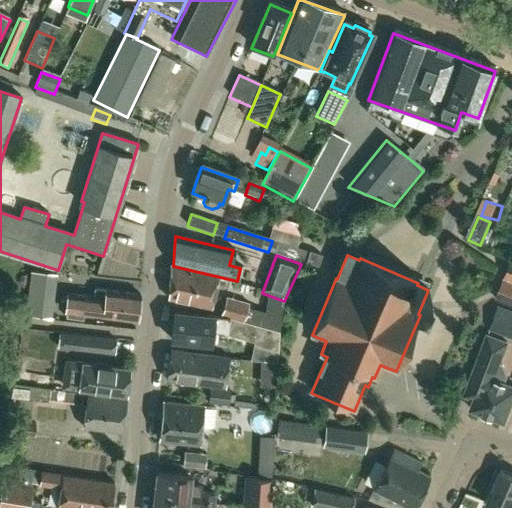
[(502,286),(511,289),(511,266),(509,265),(502,286)]
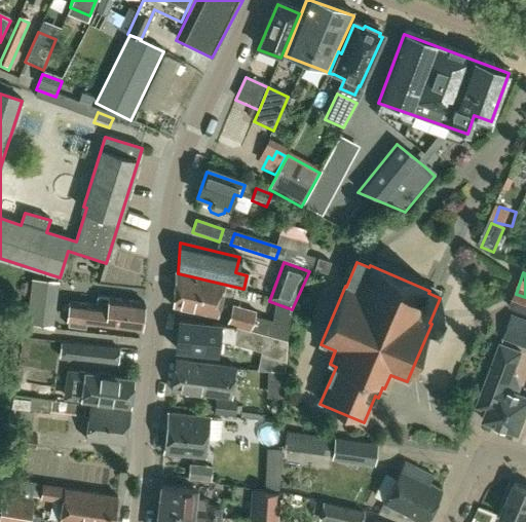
[(219,318),(226,285),(178,273),(175,273),(174,307),(219,318)]
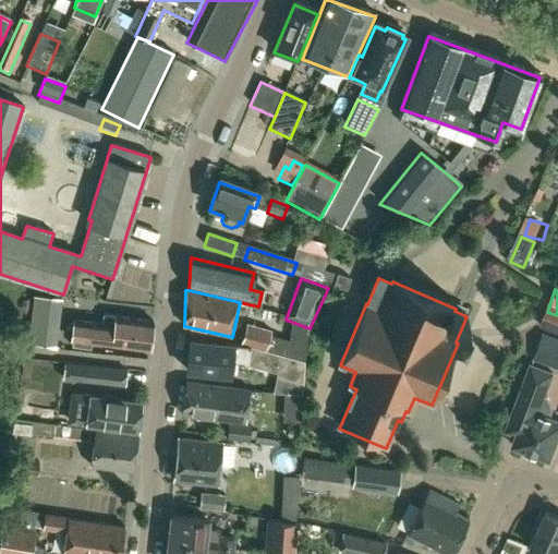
[(33,308),(27,347),(55,350),(60,311),(60,302),(33,300),(33,308)]
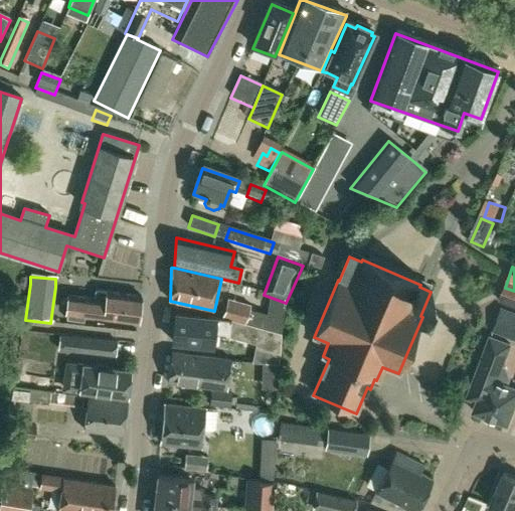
[(95,301),(68,297),(66,315),(77,316),(76,322),(95,325),(96,319),(137,325),(141,299),(106,294),(106,295),(96,293),(95,301)]
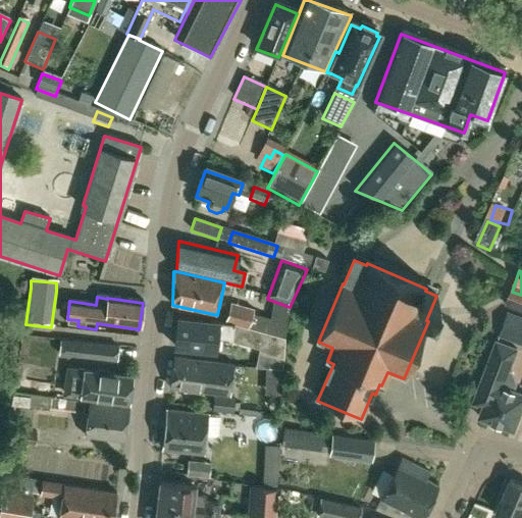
[(230,306),(225,324),(233,326),(249,330),(254,312),(230,306)]
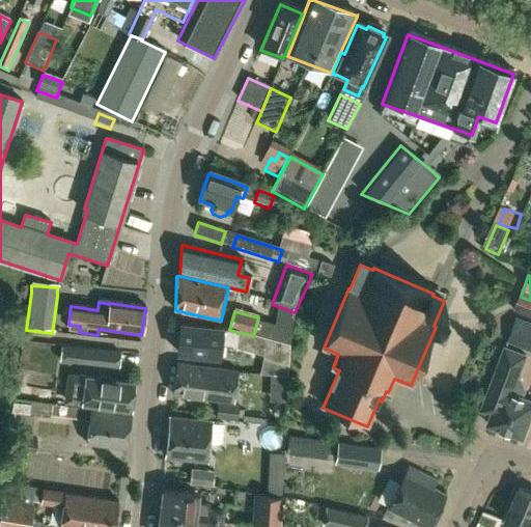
[(526,326),(515,322),(507,342),(518,347),(526,326)]
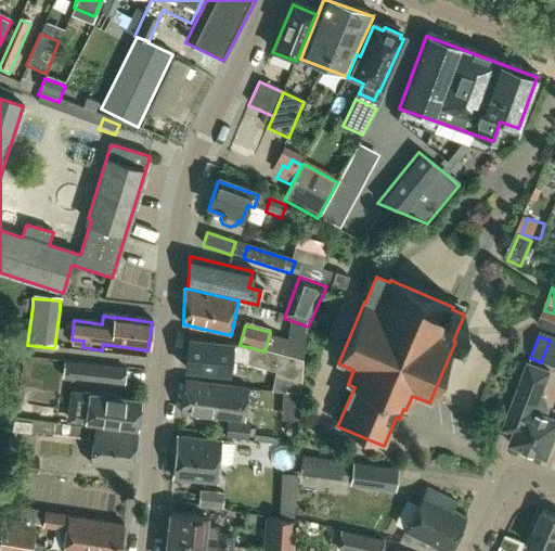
[(188,342),(185,371),(228,375),(230,361),(246,363),(246,366),(275,373),(280,357),(265,351),(248,347),(188,342)]
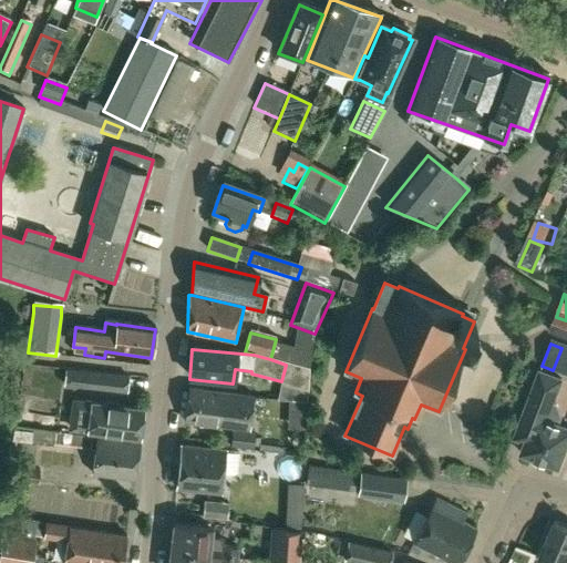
[(279,387),(306,395),(308,370),(286,365),(281,381),(279,387)]
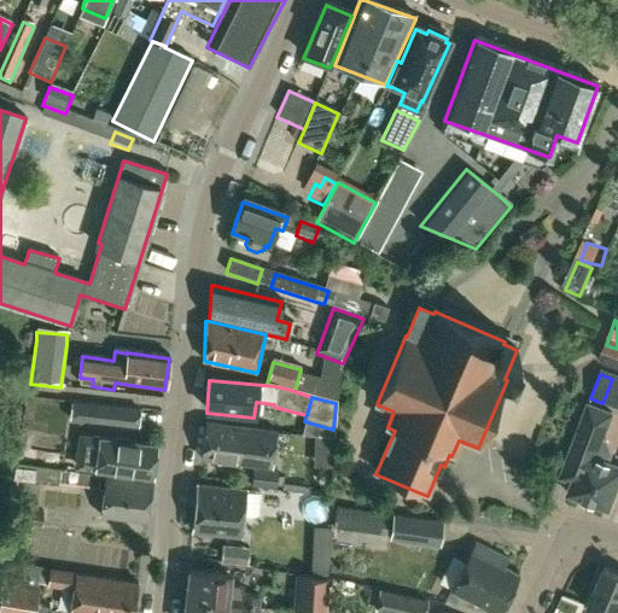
[(140,413),(95,408),(94,427),(139,432),(140,413)]
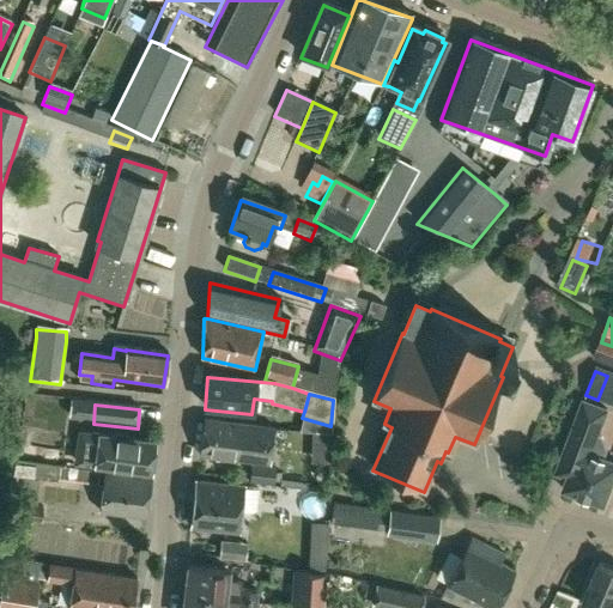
[(605,451),(600,441),(595,439),(606,413),(582,405),(564,453),(556,476),(566,480),(562,493),(602,509),(612,480),(612,466),(601,461),(605,451)]
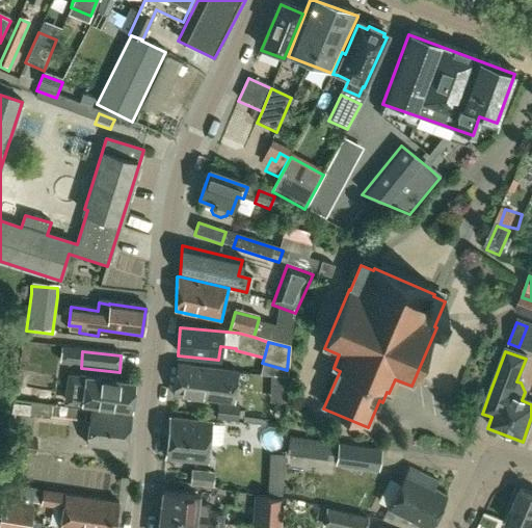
[(531,381),(531,351),(530,351),(522,379),(531,381)]
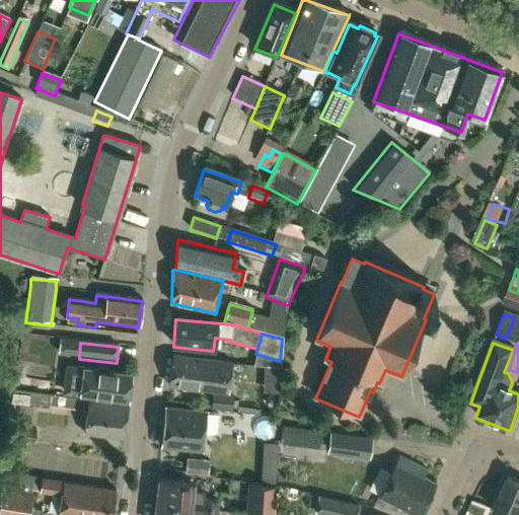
[(232,365),(172,357),(168,386),(228,395),(232,365)]
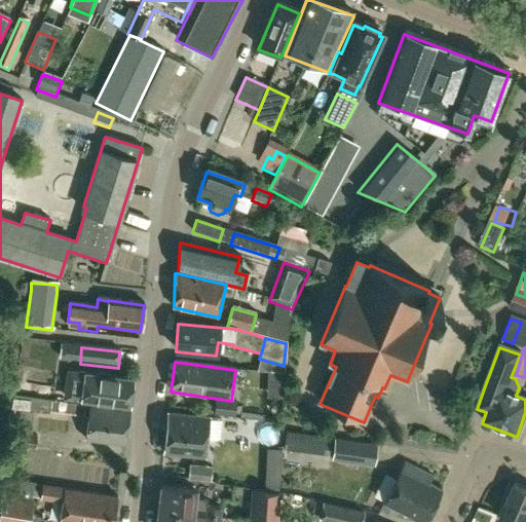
[(129,409),(133,382),(70,373),(67,401),(129,409)]
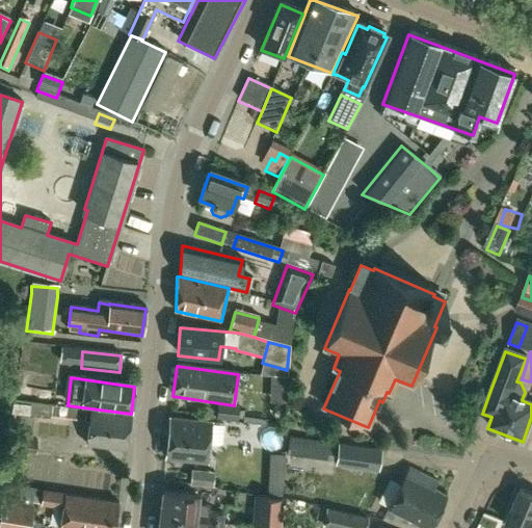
[(52,411),(31,407),(29,419),(51,422),(51,421),(83,425),(84,415),(52,411)]
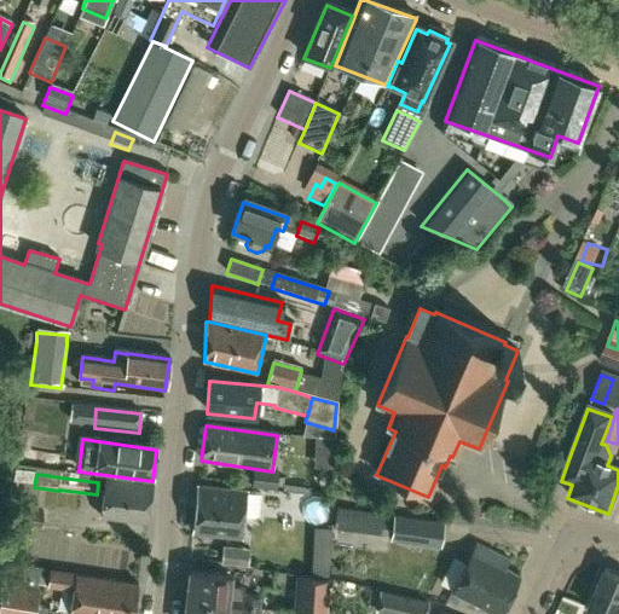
[(252,491),(277,493),(279,476),(254,474),(252,491)]
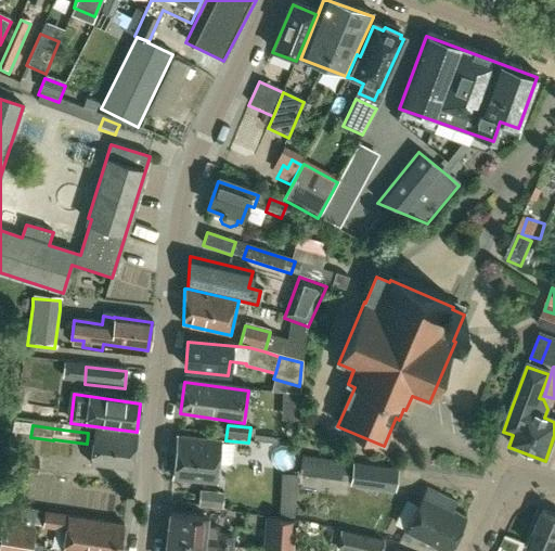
[(131,471),(131,469),(136,435),(94,430),(89,465),(131,471)]
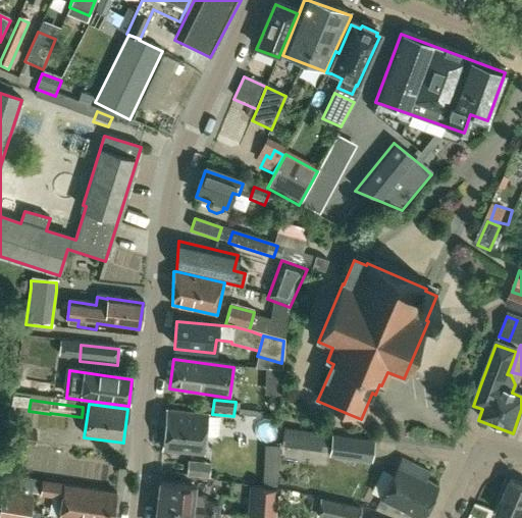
[(217,439),(219,420),(207,419),(207,416),(166,411),(162,451),(203,455),(205,437),(217,439)]
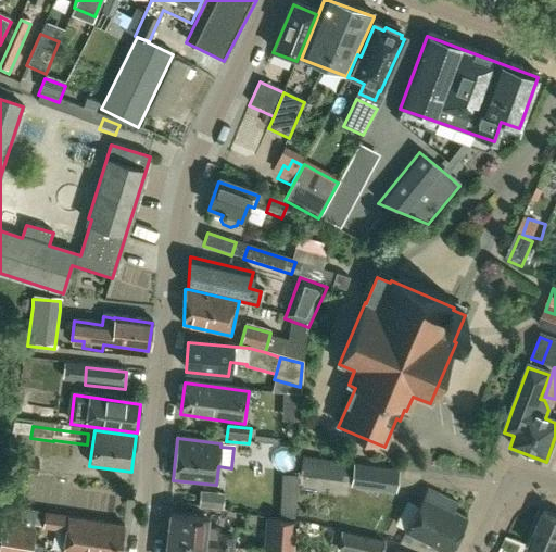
[(301,454),(286,452),(285,468),(300,471),(301,454)]
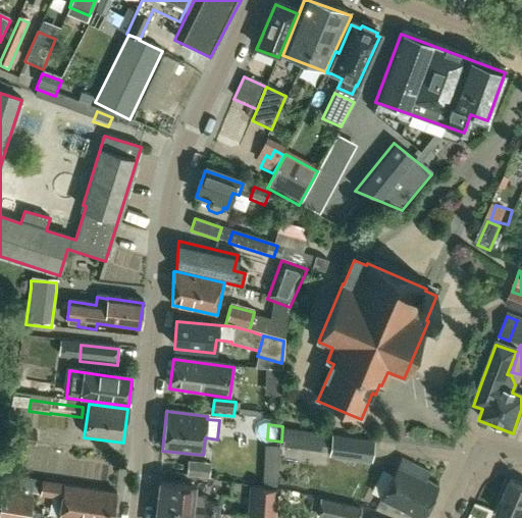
[(374,444),(284,430),(281,449),(329,456),(328,459),(371,465),(374,444)]
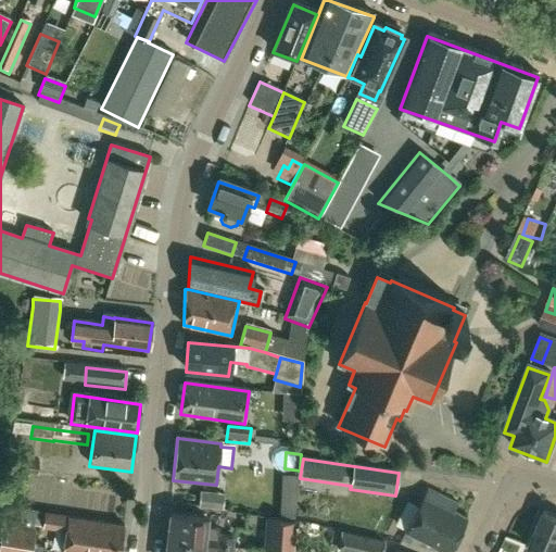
[(15,475),(38,478),(39,463),(16,461),(15,475)]
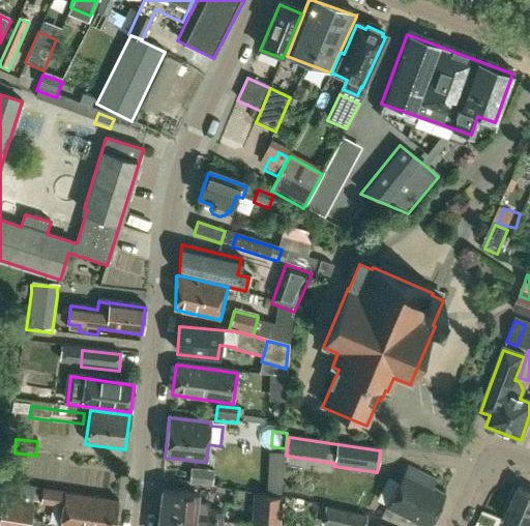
[(430,525),(444,495),(432,488),(436,480),(407,467),(386,508),(419,525),(430,525)]
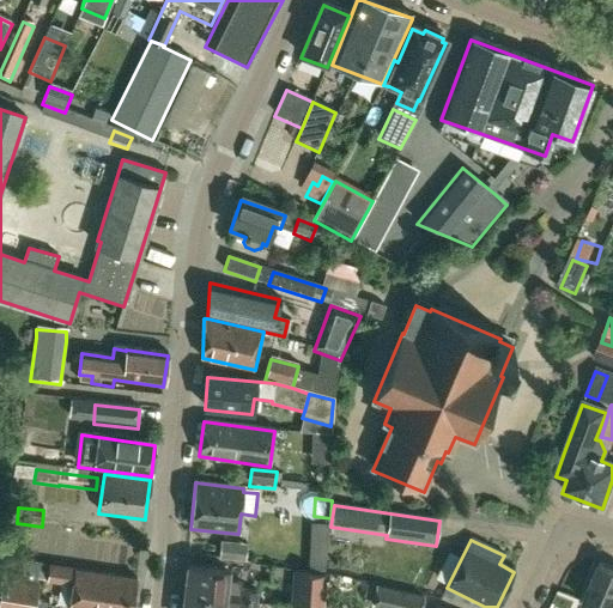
[(219,561),(246,565),(248,547),(222,545),(219,561)]
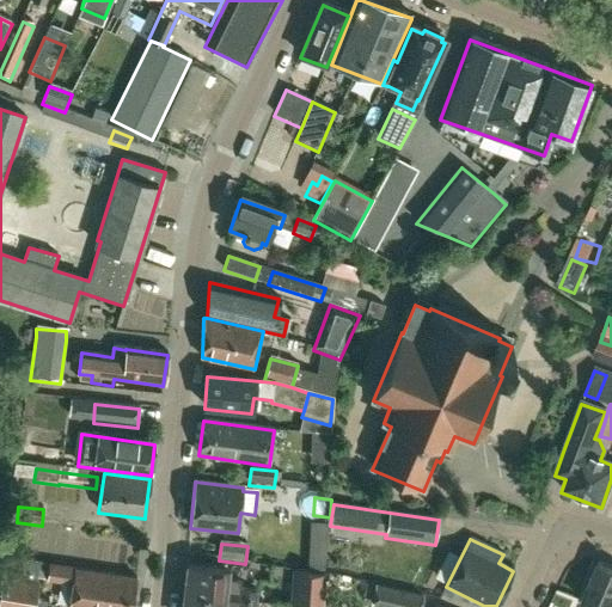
[(611,606),(611,570),(599,565),(583,605),(586,606),(611,606)]
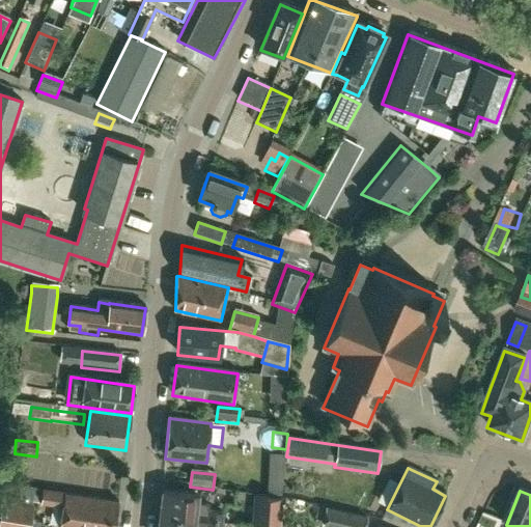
[(114,526),(118,503),(44,492),(42,504),(62,507),(60,526),(114,526)]
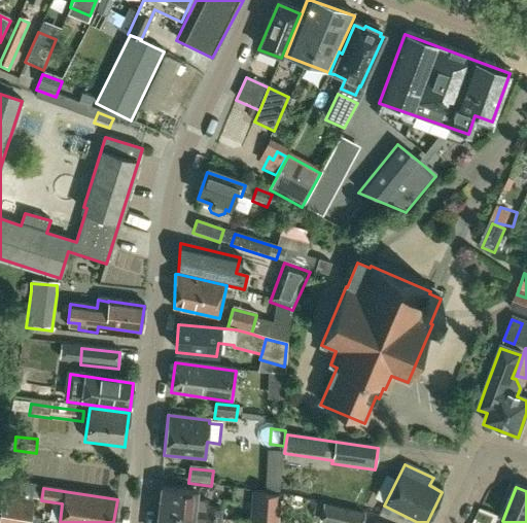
[(195,502),(196,493),(162,490),(159,514),(219,521),(221,511),(207,510),(208,503),(195,502)]
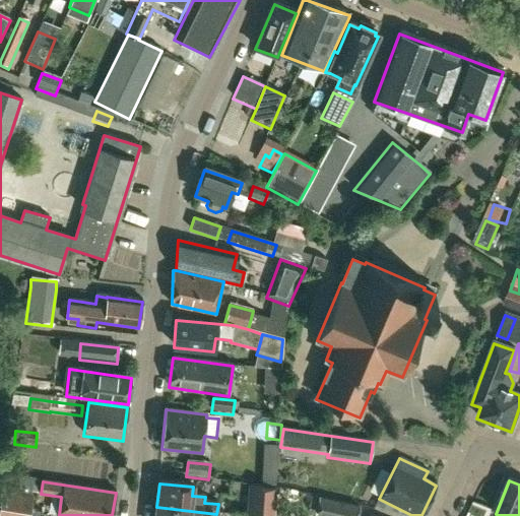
[(275,515),(276,491),(248,489),(247,515),(275,515)]
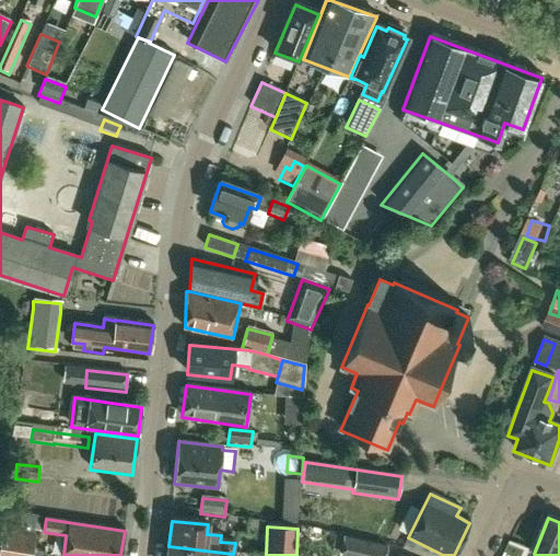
[(2,530),(0,543),(0,555),(45,555),(45,554),(31,553),(34,535),(2,530)]
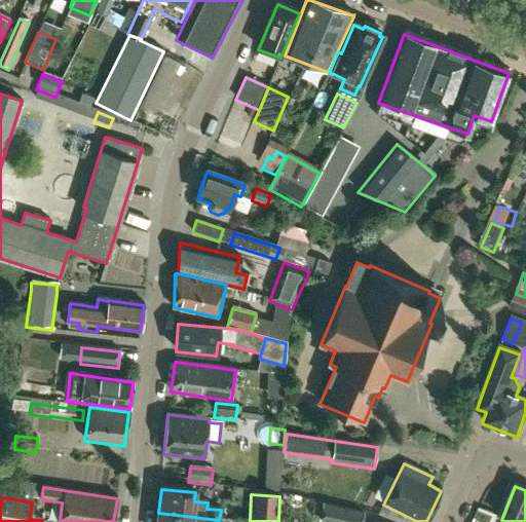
[(323,505),(318,521),(363,521),(365,515),(323,505)]
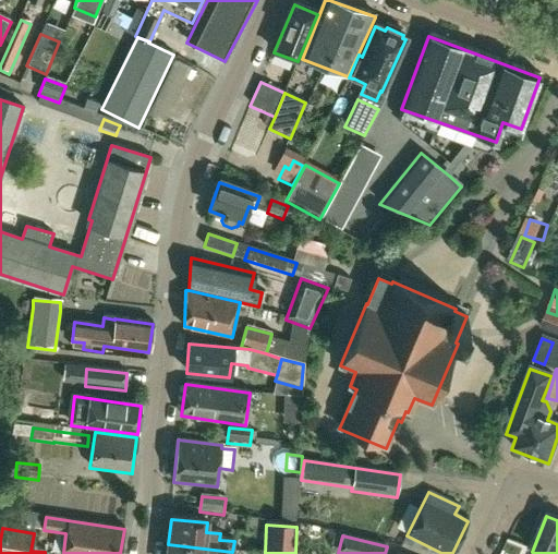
[(232,553),(232,552),(168,544),(167,553),(232,553)]
